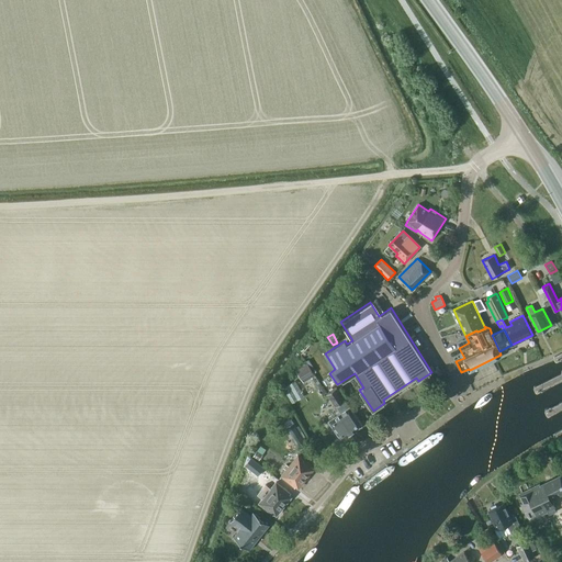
[(314,375),(307,363),(296,370),(303,382),(314,375)]
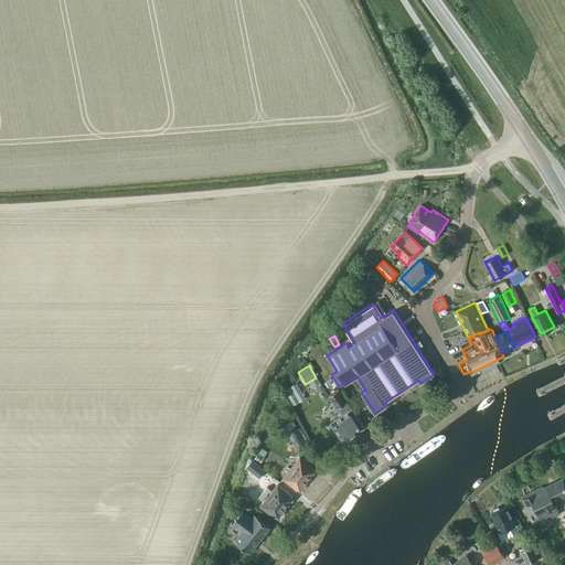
[(297,383),(284,390),(292,405),(305,398),(297,383)]
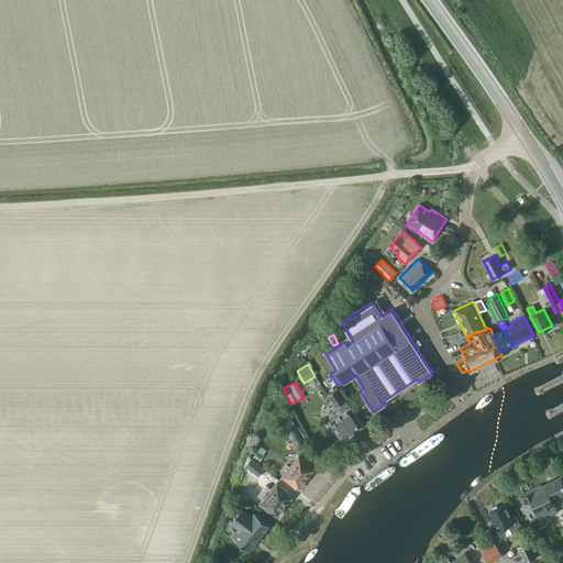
[(329,393),(337,406),(344,400),(337,388),(329,393)]
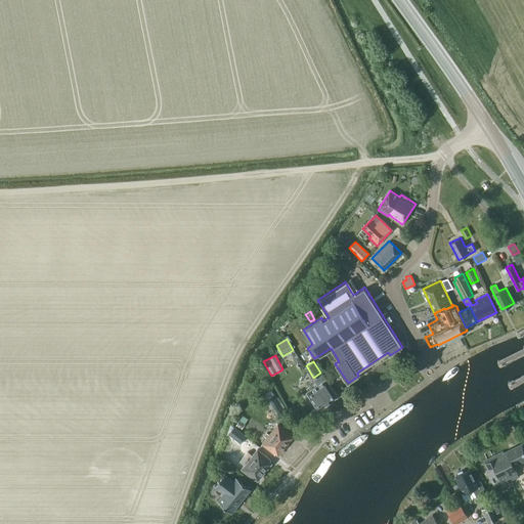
[(313,378),(314,380),(317,384),(319,383),(320,385),(319,386),(321,390),(318,391),(326,403),(338,396),(326,379),(325,379),(320,373),(313,378)]
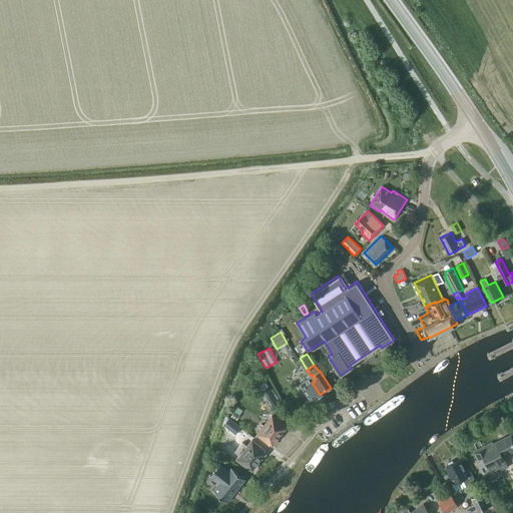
[(311,376),(308,372),(307,372),(306,374),(309,378),(301,383),(312,400),(320,395),(312,383),(315,382),(313,378),(314,377),(313,375),(311,376)]
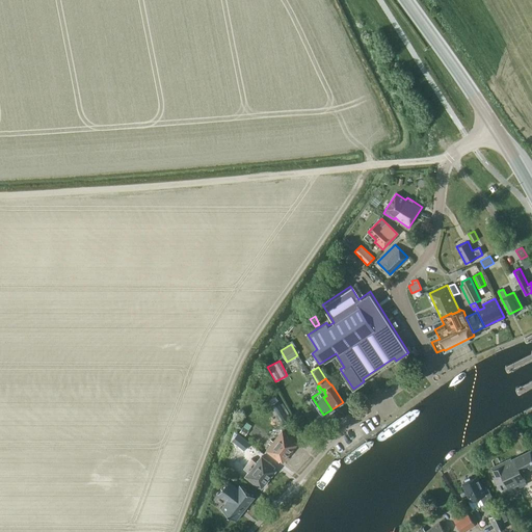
[(270,404),(284,425),(292,421),(288,415),(290,414),(283,402),(281,403),(278,400),(270,404)]
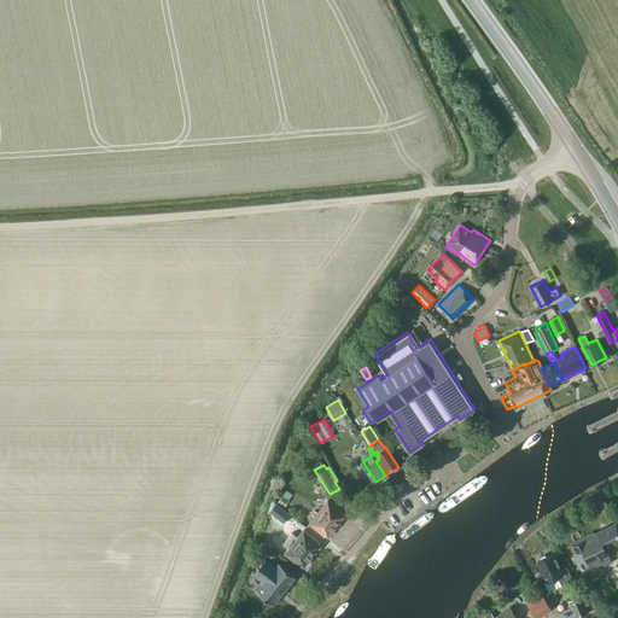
[(285,506),(289,500),(283,496),(279,501),(285,506)]
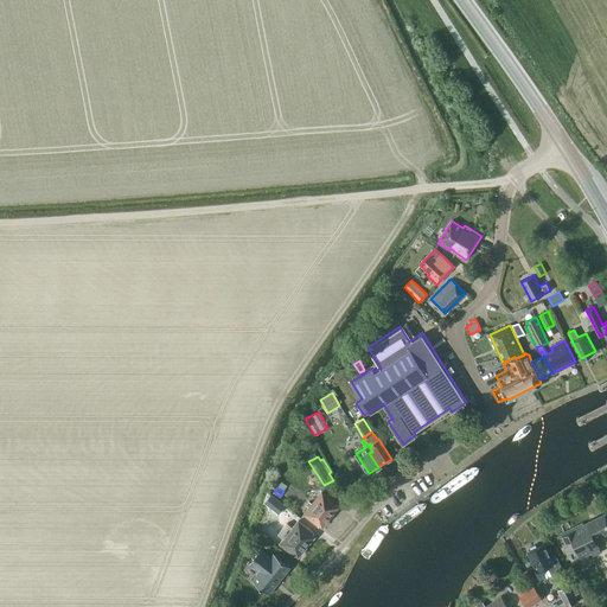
[(324,525),(338,508),(336,505),(337,503),(323,491),(304,513),(319,526),(320,524),(324,525)]
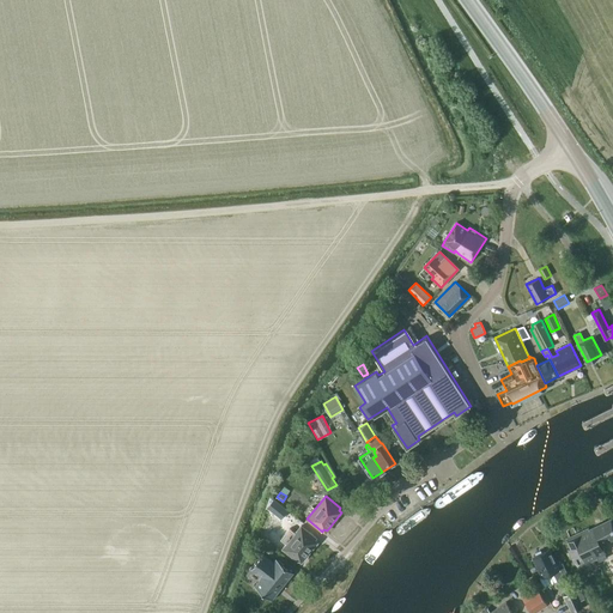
[(281,516),(285,510),(273,501),(268,505),(281,516)]
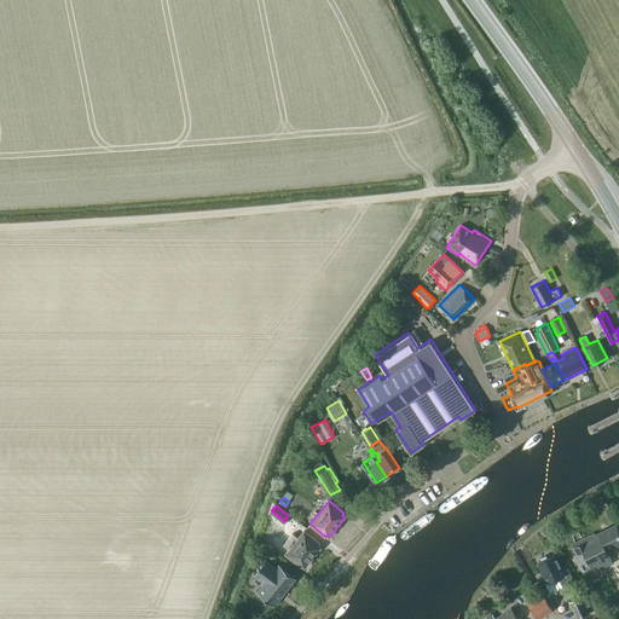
[(275,521),(268,531),(282,538),(288,528),(275,521)]
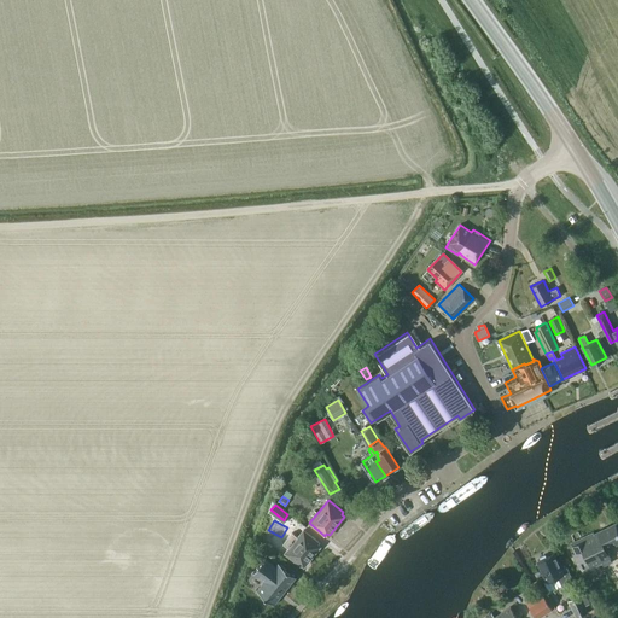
[(602,551),(598,553),(602,563),(604,566),(611,563),(610,559),(611,558),(606,549),(614,546),(612,542),(617,538),(617,528),(616,524),(594,534),(602,551)]
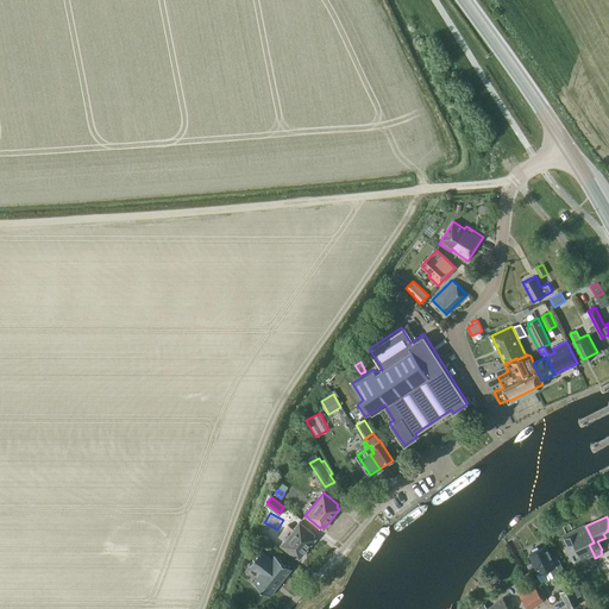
[(286,523),(282,527),(308,548),(315,539),(313,537),(314,534),(299,522),(293,529),(286,523)]
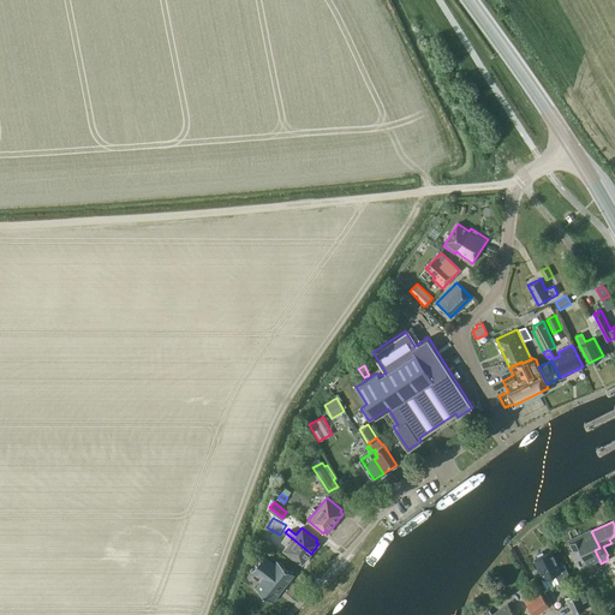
[(599,548),(591,531),(591,530),(568,541),(573,549),(569,550),(579,569),(599,560),(595,550),(599,548)]
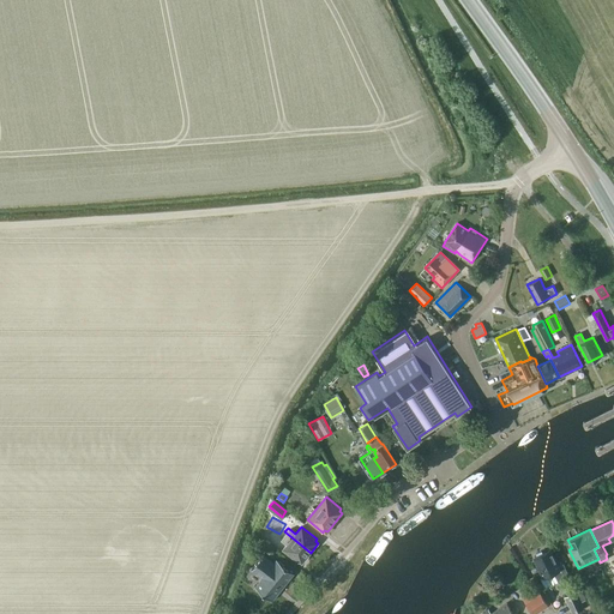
[(299,563),(300,559),(304,561),(311,553),(284,531),(280,539),(287,545),(283,549),(299,563)]
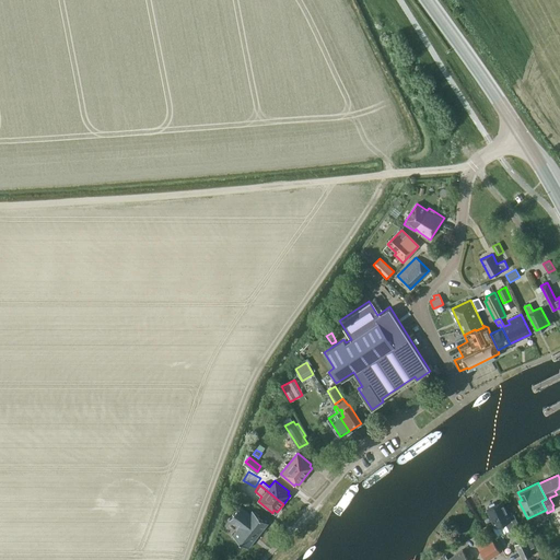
[(240,491),(235,497),(245,504),(249,499),(240,491)]
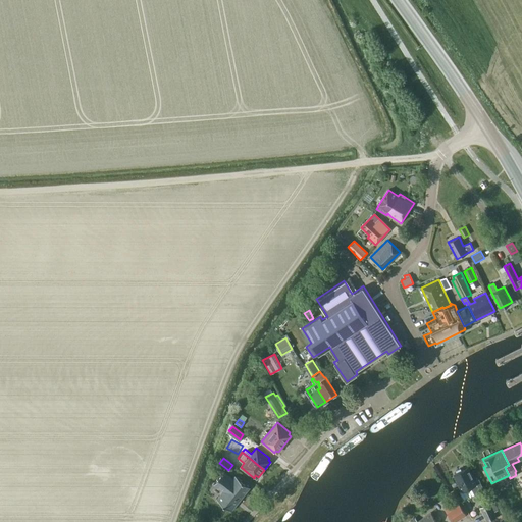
[(468,467),(455,474),(462,490),(470,486),(475,497),(484,491),(478,479),(474,481),(468,467)]
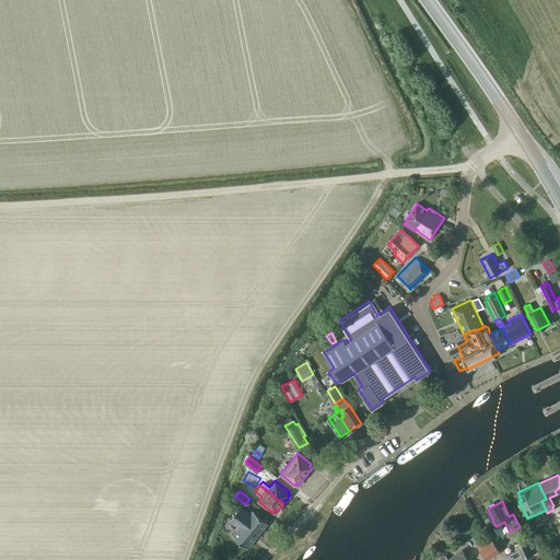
[(232,535),(244,545),(252,534),(256,537),(267,523),(268,524),(269,523),(252,510),(253,511),(251,513),(241,506),(242,505),(241,504),(229,520),(230,520),(230,518),(240,526),(233,535),(232,534),(232,535)]
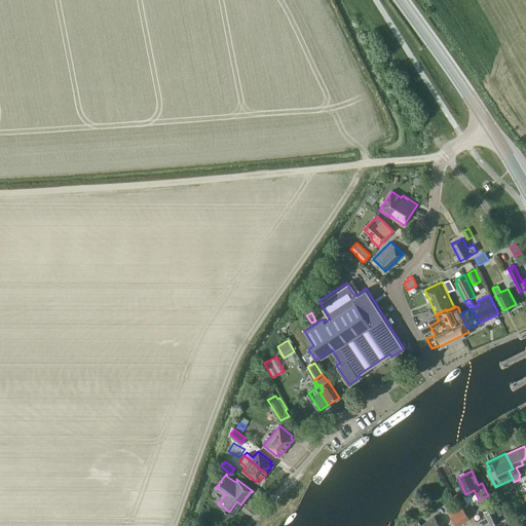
[(447,511),(456,525),(458,525),(470,519),(459,502),(447,511)]
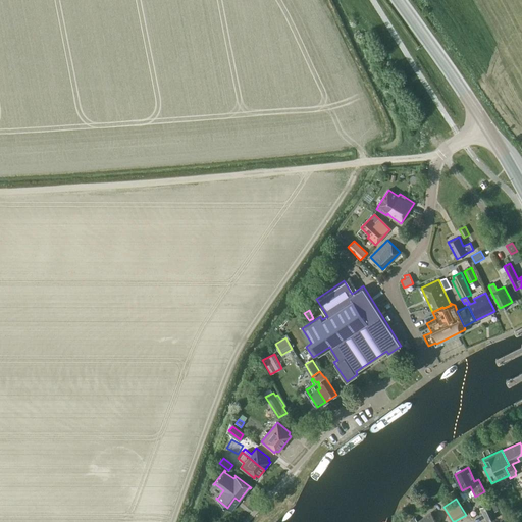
[(480,508),(486,521),(497,518),(494,512),(499,510),(493,501),(480,508)]
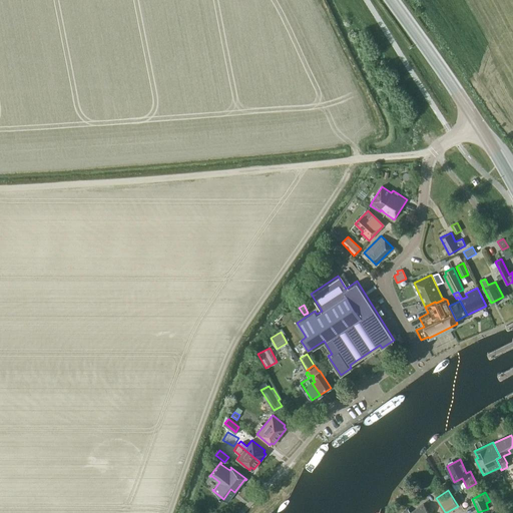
[(401,512),(430,512),(423,504),(411,512),(408,509),(401,512)]
